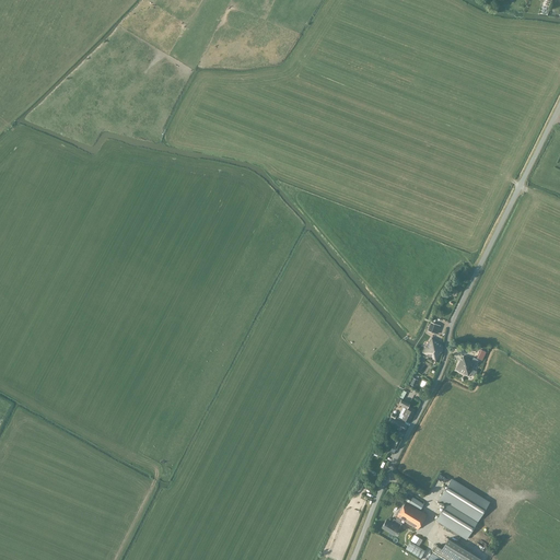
[(436,334),(439,325),(431,323),(428,330),(431,331),(436,334)]
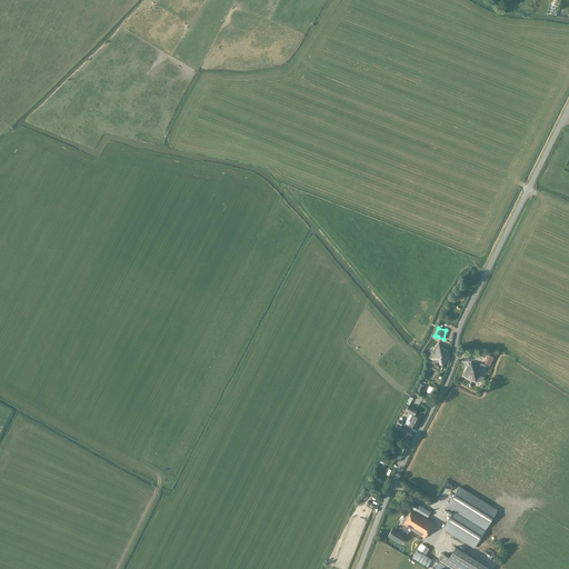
[(429,358),(442,367),(449,357),(450,351),(438,343),(429,358)]
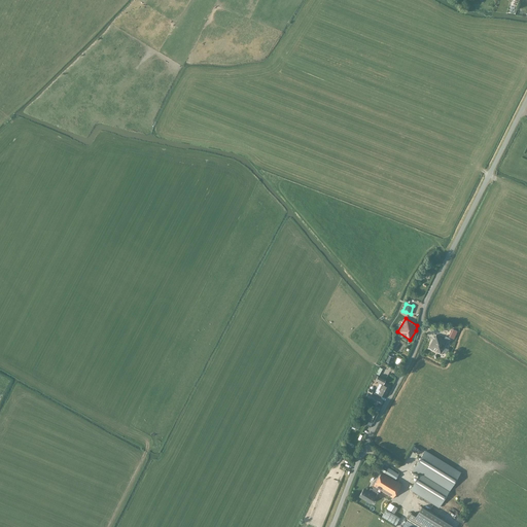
[(452,328),(449,336),(453,339),(457,330),(452,328)]
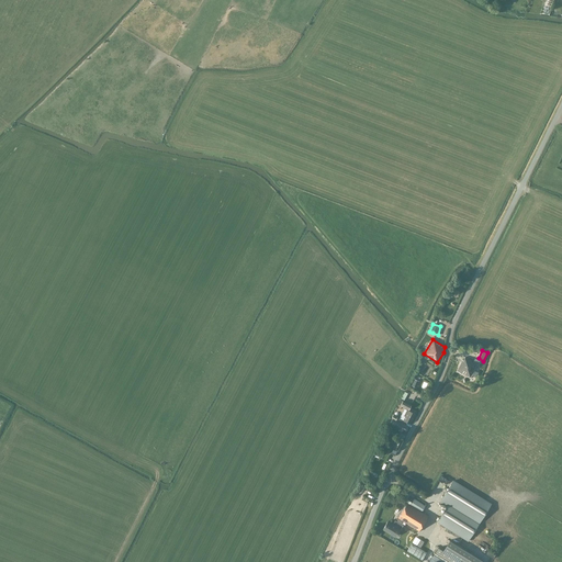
[(462,360),(457,370),(471,377),(472,374),(480,360),(475,358),(473,361),(465,357),(464,358),(463,360),(462,360)]
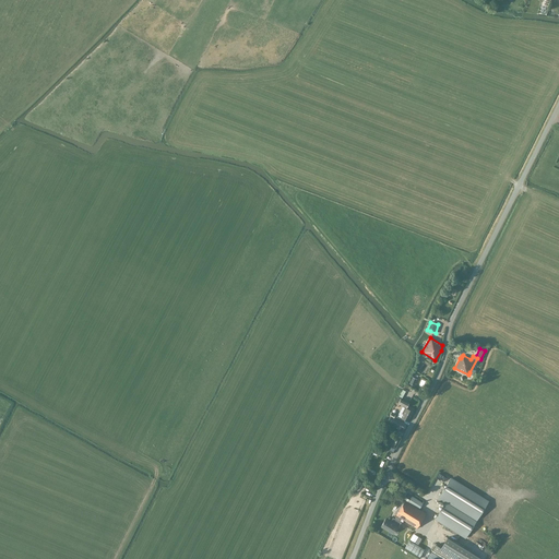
[(408,403),(401,399),(402,396),(403,397),(405,391),(402,389),(399,396),(397,396),(395,402),(406,407),(408,403)]
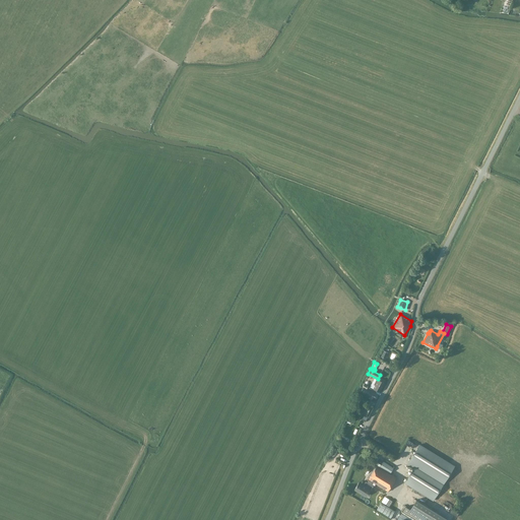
[(379,392),(384,383),(378,379),(378,380),(377,379),(374,384),(375,385),(373,389),(367,385),(368,385),(364,383),(363,387),(373,393),(375,390),(379,392)]
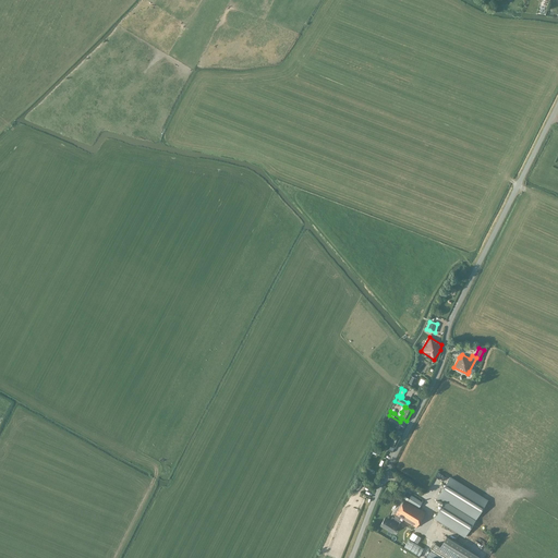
[(389,415),(387,414),(383,422),(385,423),(387,421),(400,427),(399,428),(395,438),(393,439),(398,441),(401,435),(403,429),(402,429),(405,424),(400,422),(389,415)]
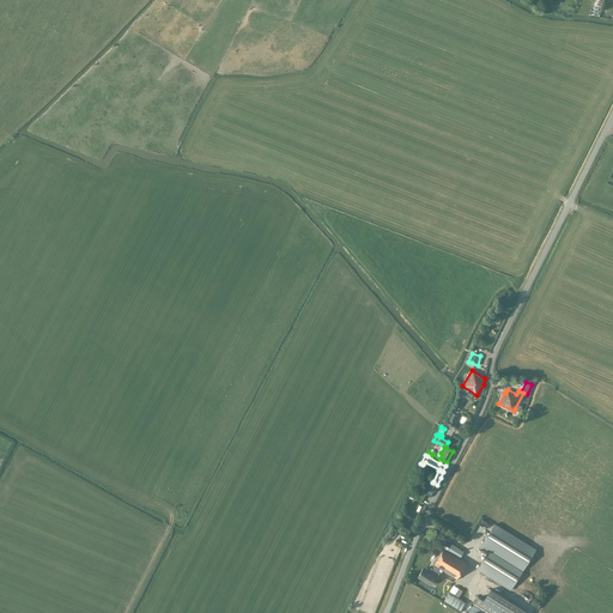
[(495,525),(481,544),(490,548),(523,569),(535,551),(495,525)]
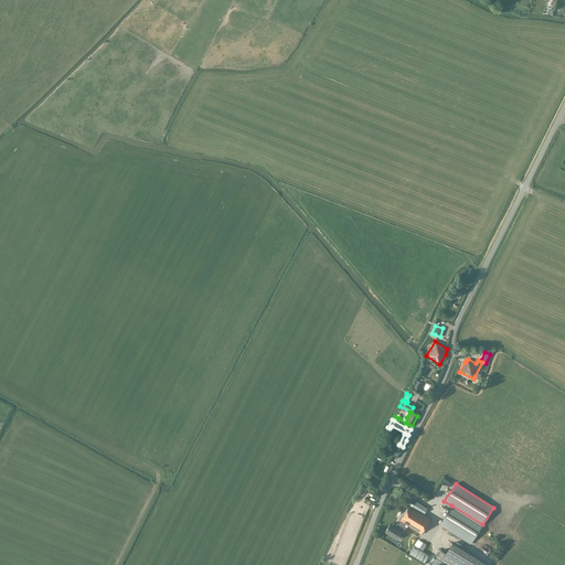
[(408,505),(400,521),(401,521),(405,523),(420,533),(430,519),(423,514),(427,509),(416,502),(412,508),(408,505)]
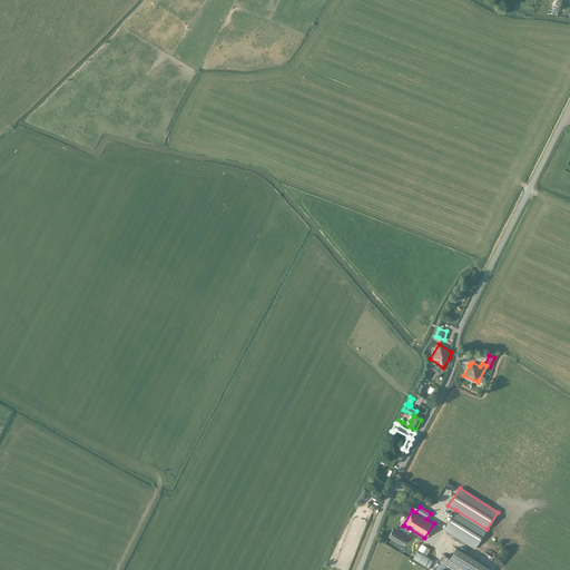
[(455,510),(443,530),(474,549),(487,529),(455,510)]
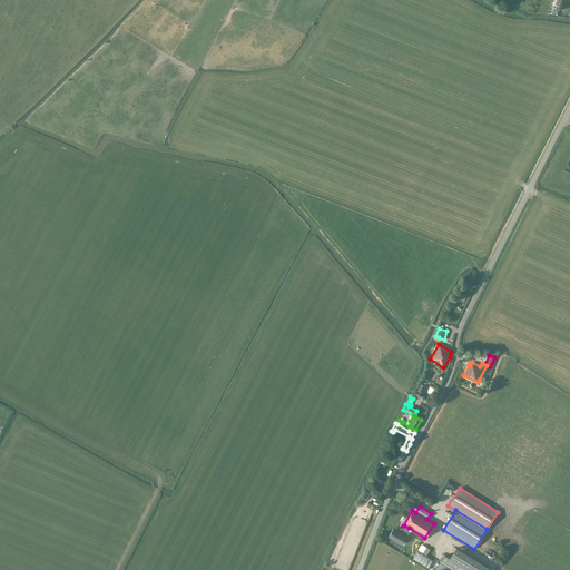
[(392,529),(387,537),(401,544),(409,532),(406,531),(409,528),(404,526),(402,529),(401,528),(397,532),(392,529)]
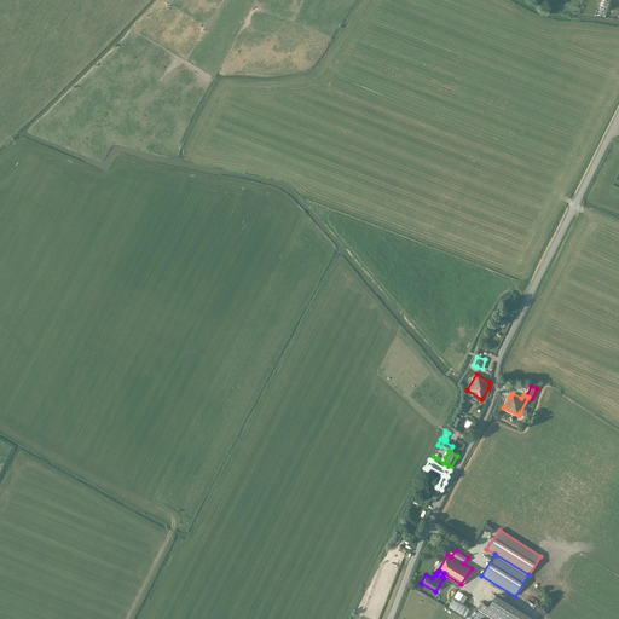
[(530,618),(531,617),(495,595),(489,606),(482,602),(479,608),(496,618),(530,618)]
